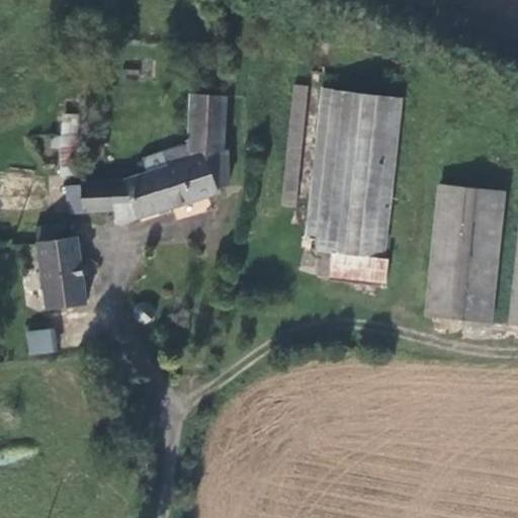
[(287,205),(300,88),(289,87),(275,202),(287,205)]
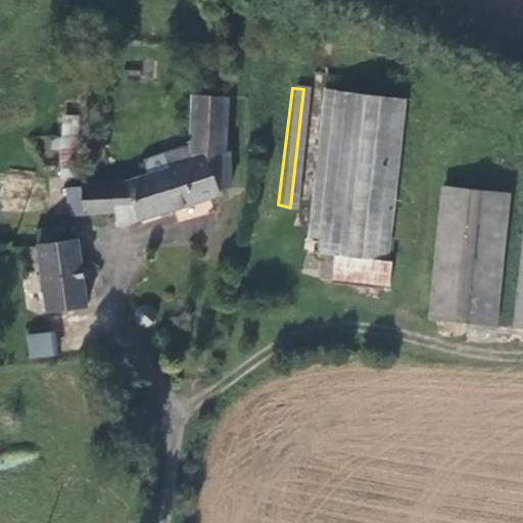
[(387,262),(405,100),(320,90),(302,249),(334,254),(387,262)]
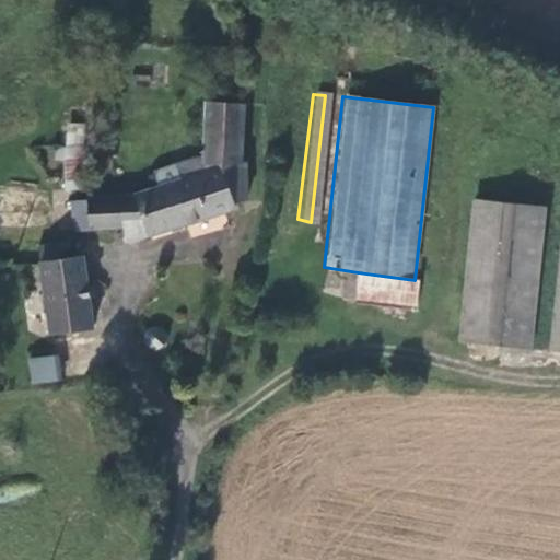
[(242,161),(245,105),(206,102),(203,159),(179,166),(182,184),(125,197),(71,201),(74,229),(115,228),(120,241),(233,210),(232,203),(246,198),(247,161),(242,161)]
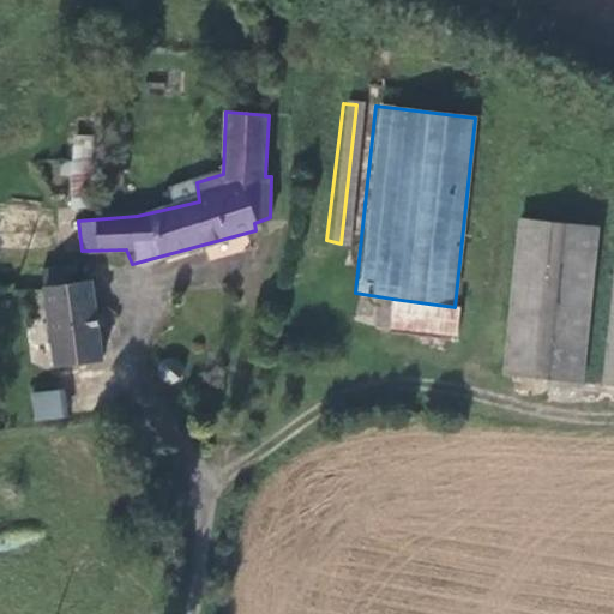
[(88,206),(89,160),(71,158),(68,205),(88,206)]
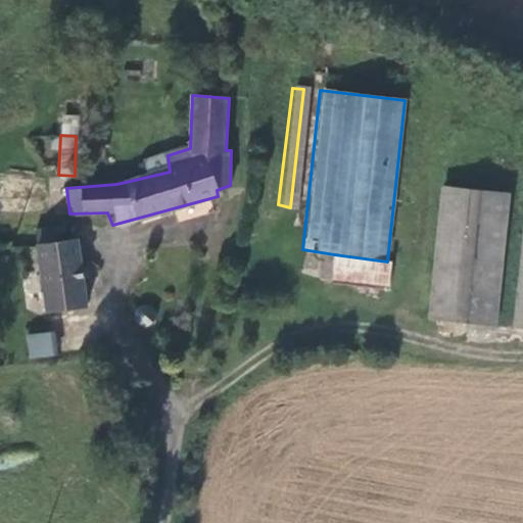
[(495,327),(510,194),(445,186),(429,319),(446,321),(480,325),(495,327)]
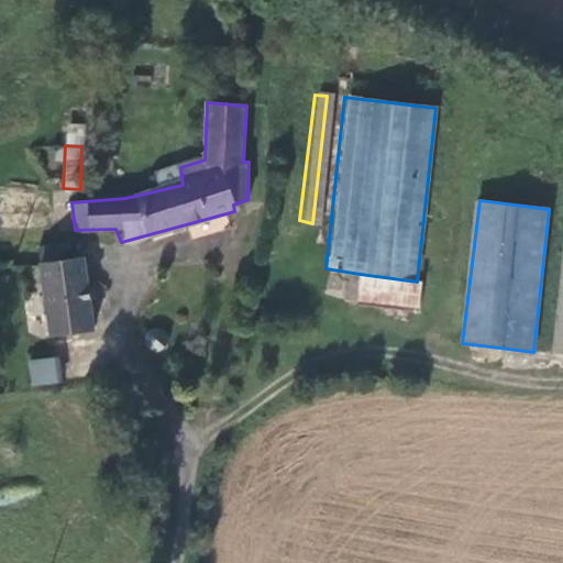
[(92,330),(83,257),(40,263),(50,334),(92,330)]
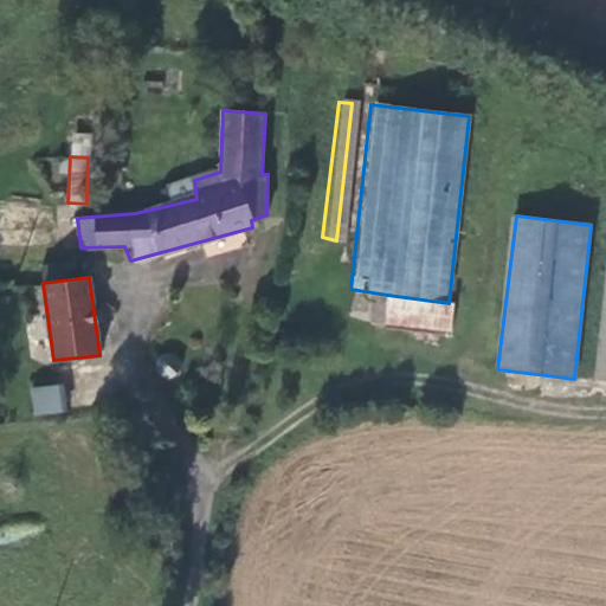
[(457,303),(449,303),(387,295),(384,324),(450,333),(457,303)]
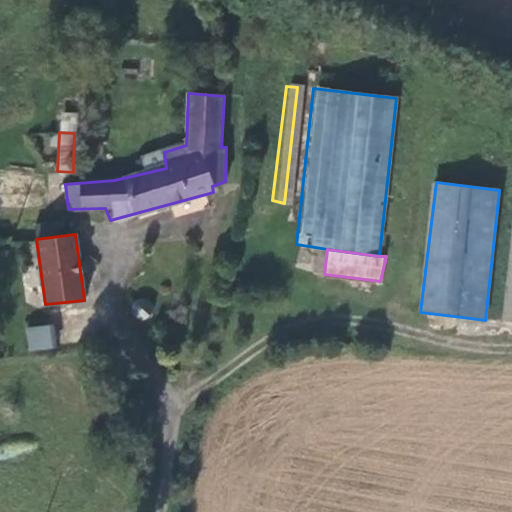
[(89,344),(84,300),(45,304),(26,308),(24,308),(30,351),(89,344)]
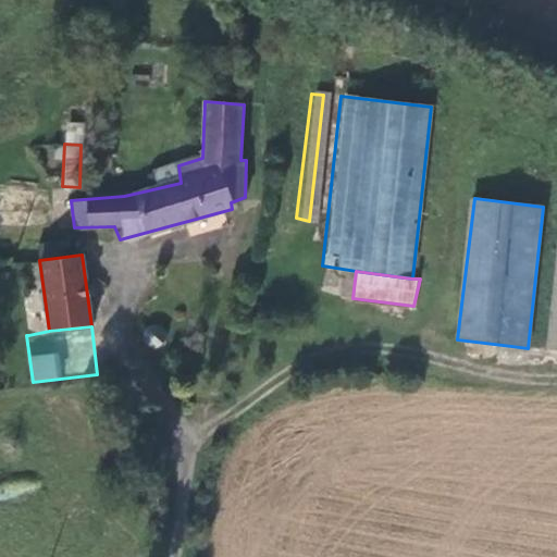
[(509,360),(511,346),(475,342),(474,357),(509,360)]
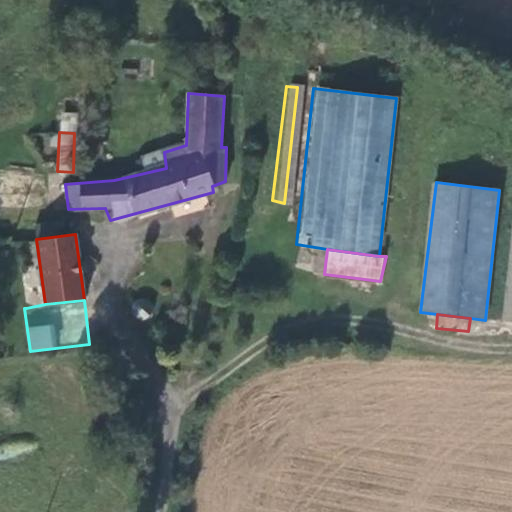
All buildings are outlined.
